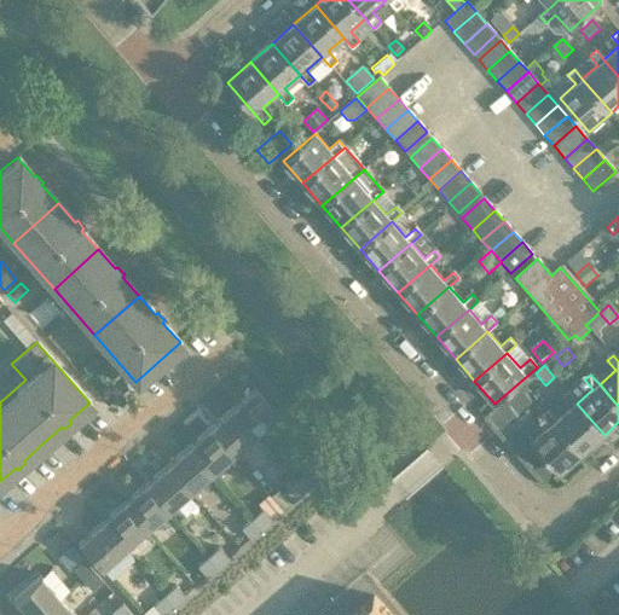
[(487,418),(497,430),(530,401),(520,389),(487,418)]
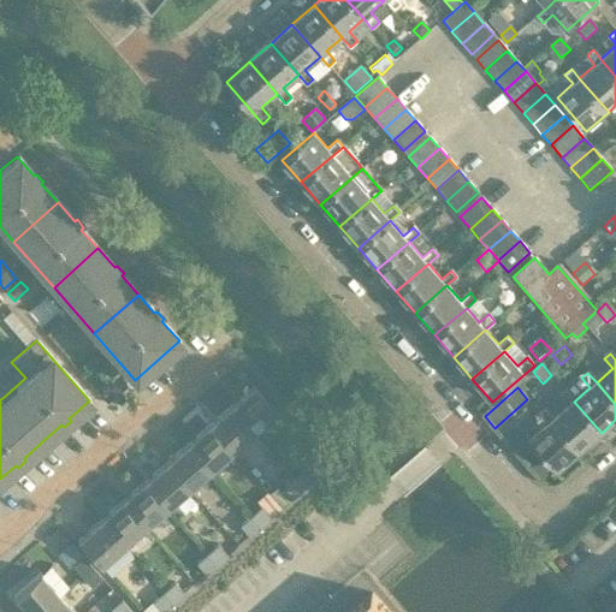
[(254,434),(276,415),(253,390),(231,409),(254,434)]
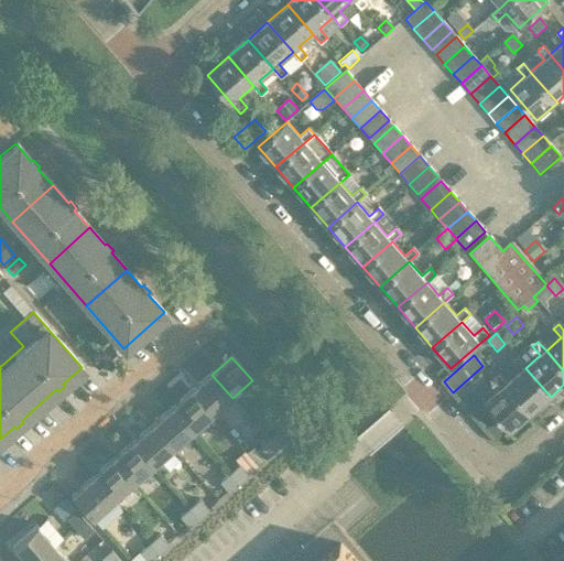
[(551,397),(525,368),(518,359),(511,364),(519,373),(506,385),(531,413),(551,397)]
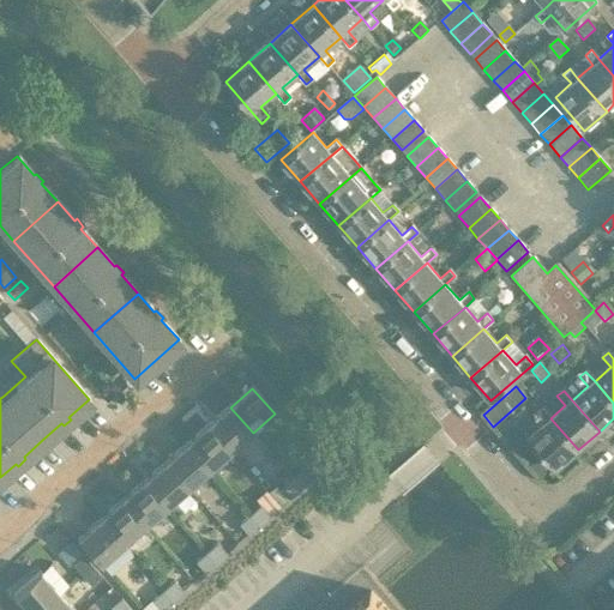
[(230,452),(253,433),(230,408),(209,427),(230,452)]
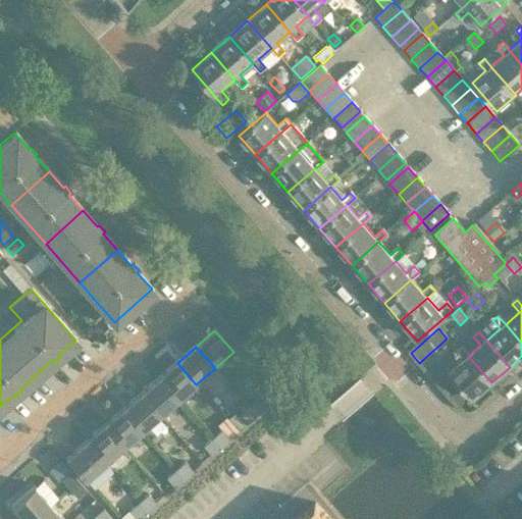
[(491,382),(468,356),(461,348),(455,353),(462,361),(450,372),(473,399),(491,382)]
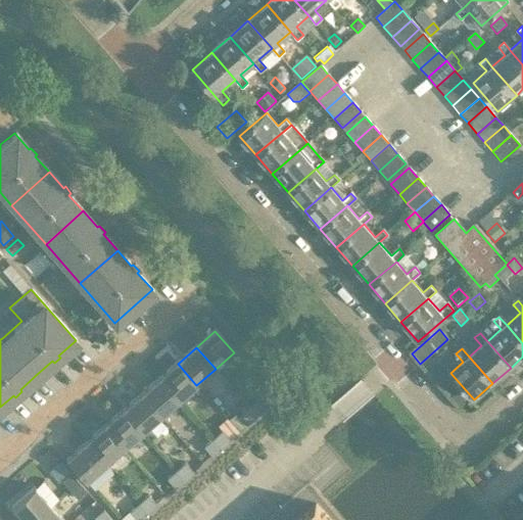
[(178,402),(196,385),(178,364),(159,379),(178,402)]
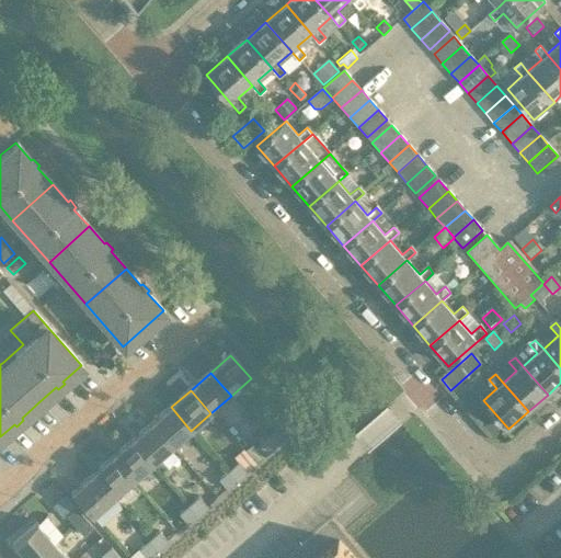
[(171,447),(191,431),(171,407),(151,424),(171,447)]
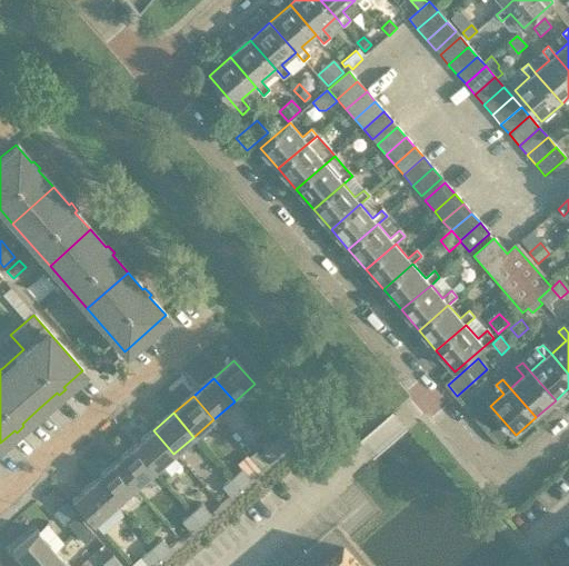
[(498,427),(491,434),(499,443),(507,437),(498,427)]
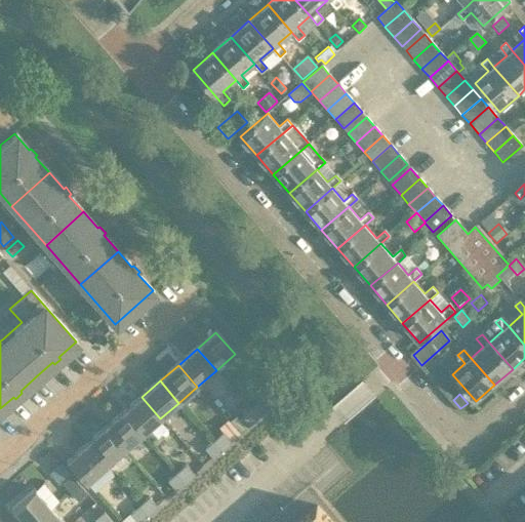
[(142,435),(160,418),(142,397),(123,413),(142,435)]
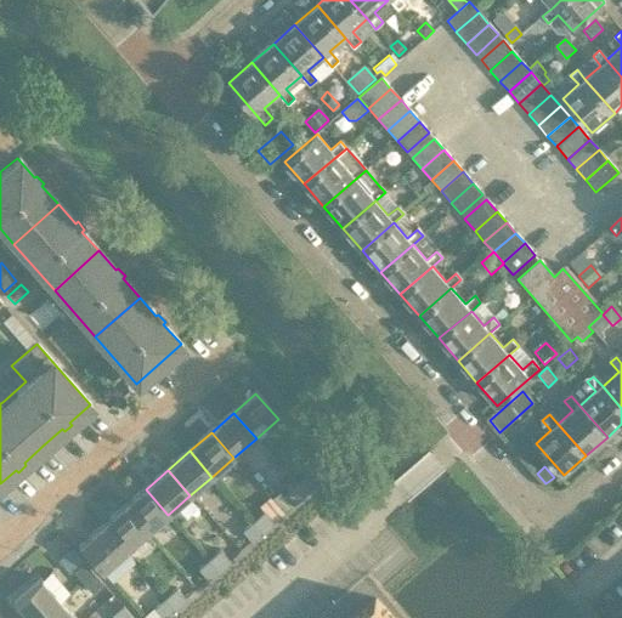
[(306,495),(317,486),(309,476),(297,486),(306,495)]
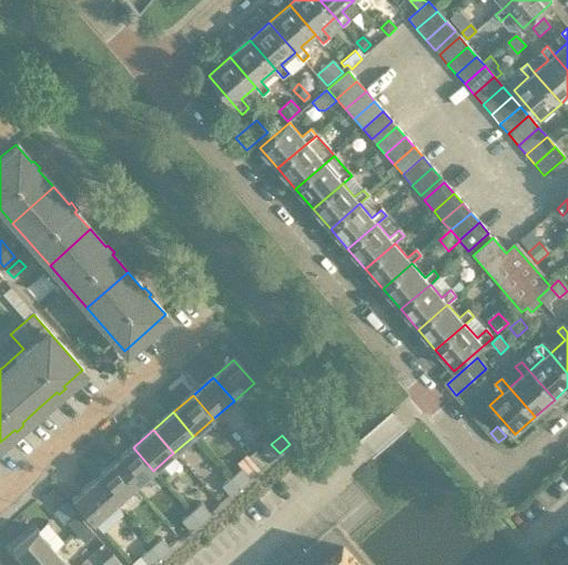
[(270,462),(280,453),(271,444),(261,452),(270,462)]
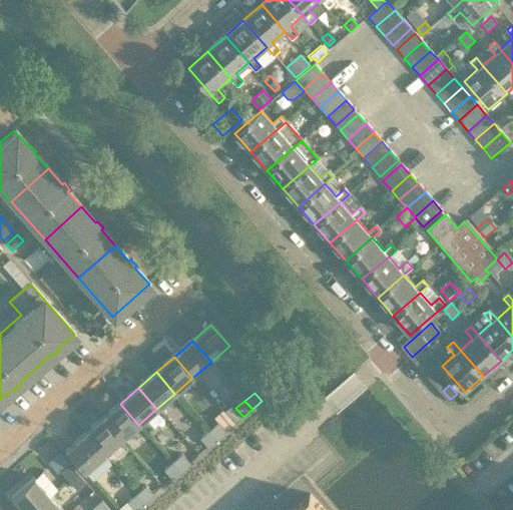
[(120,441),(138,425),(120,404),(101,420),(120,441)]
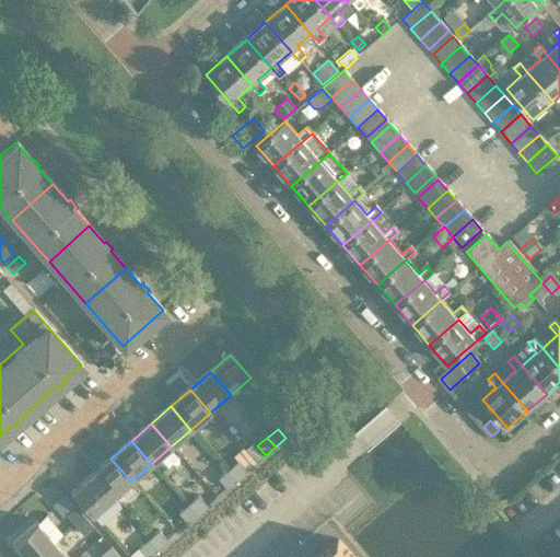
[(112,499),(131,482),(111,459),(91,475),(112,499)]
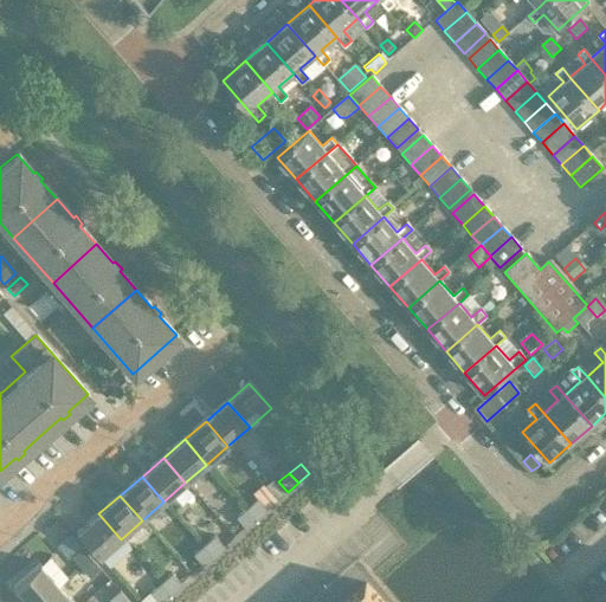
[(256,520),(266,511),(257,500),(246,510),(256,520)]
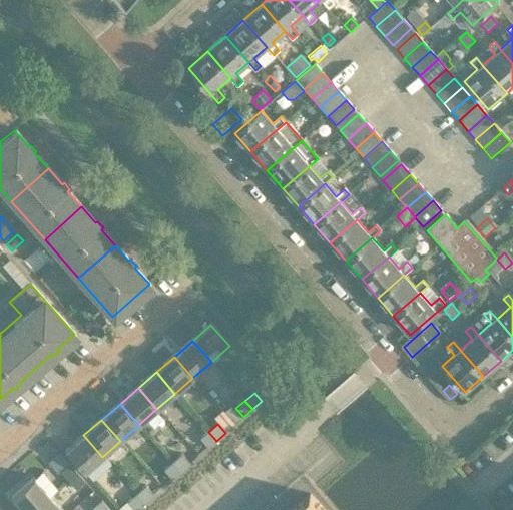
[(206,449),(216,441),(208,432),(199,440),(206,449)]
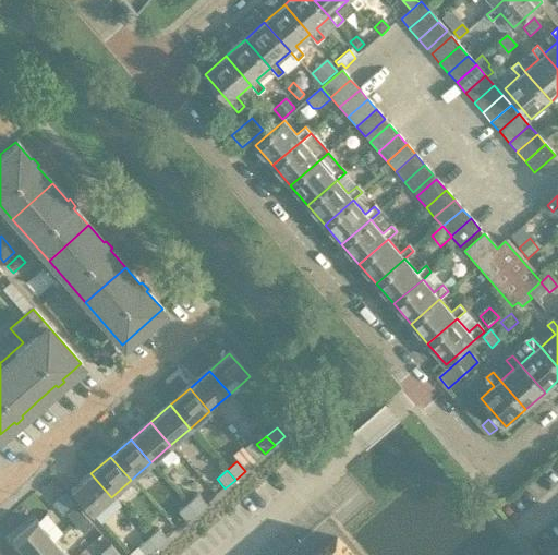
[(91,514),(111,497),(91,473),(71,491),(91,514)]
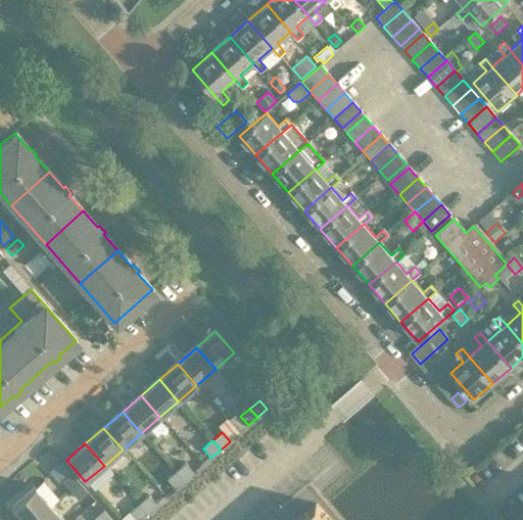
[(60,463),(48,473),(58,484),(60,482),(70,474),(60,463)]
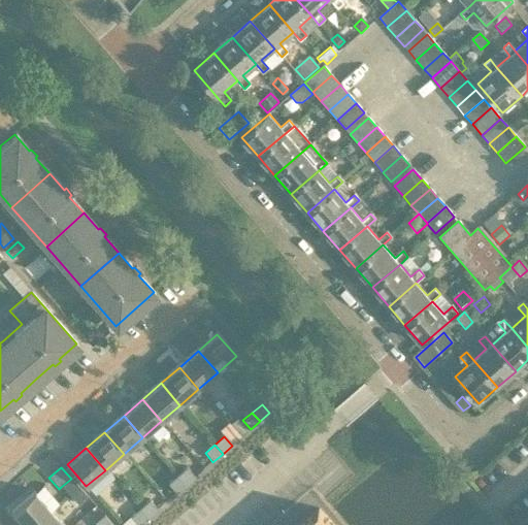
[(185,486),(194,478),(187,469),(177,478),(185,486)]
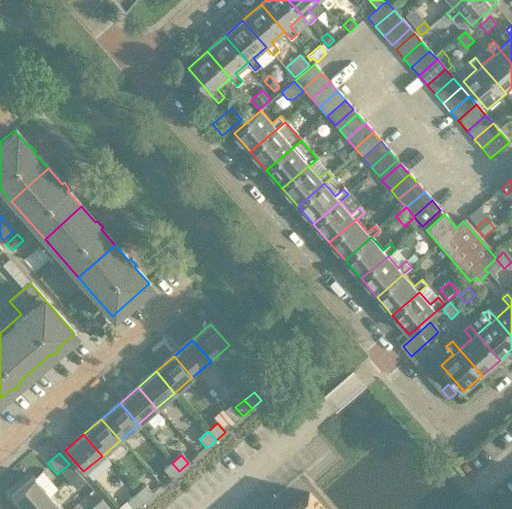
[(170,479),(179,471),(172,463),(162,471),(170,479)]
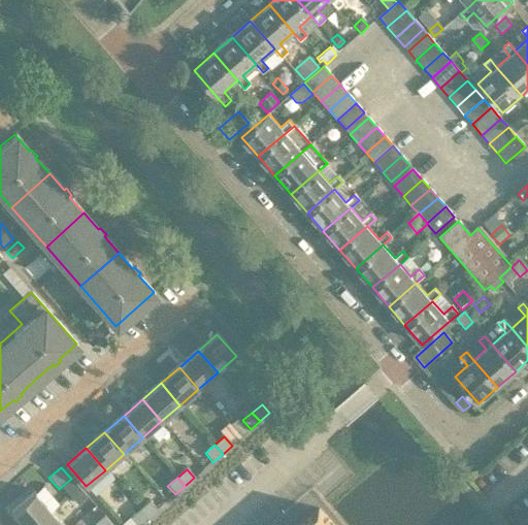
[(68,495),(78,487),(71,479),(61,487),(68,495)]
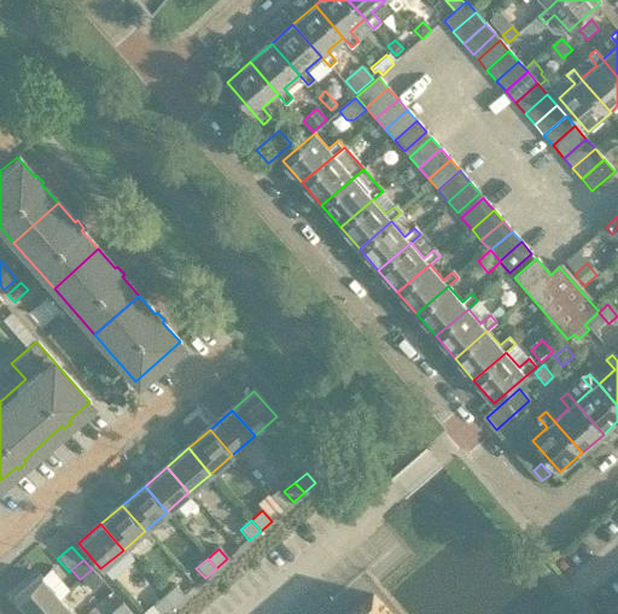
[(91,591),(101,582),(92,569),(80,579),(91,591)]
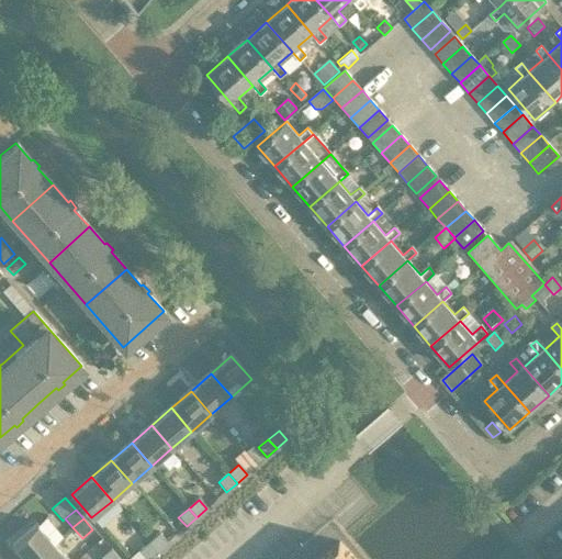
[(36,558),(53,545),(35,524),(12,545),(24,558),(36,558)]
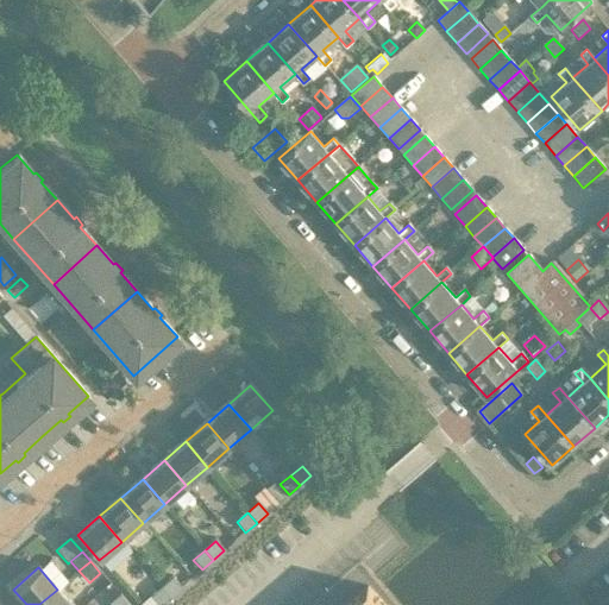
[(170,598),(181,588),(173,578),(161,587),(170,598)]
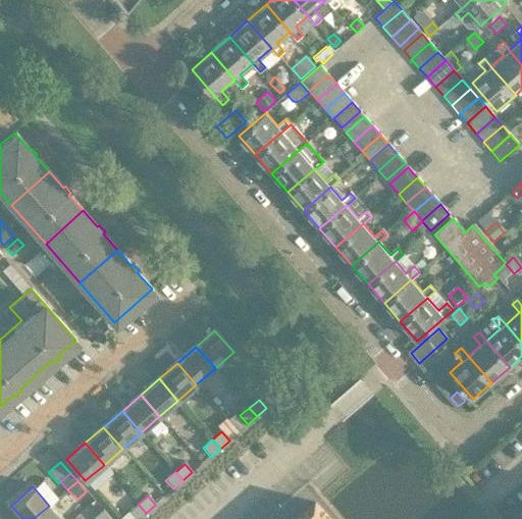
[(140,518),(146,513),(138,504),(128,512),(134,518),(140,518)]
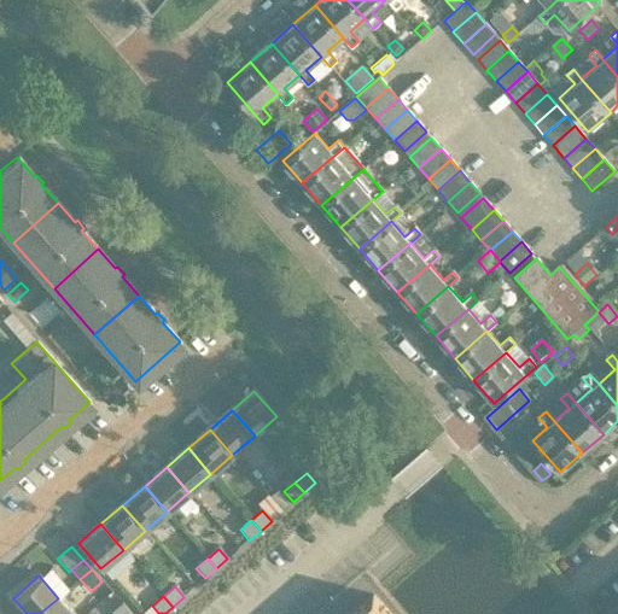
[(386,613),(373,597),(355,613),(386,613)]
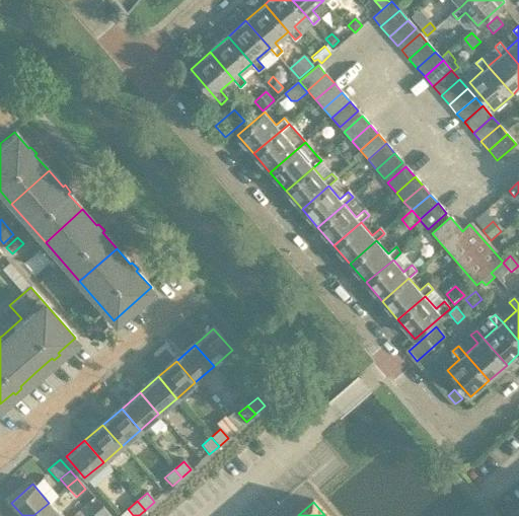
[(60,515),(49,503),(33,515),(60,515)]
